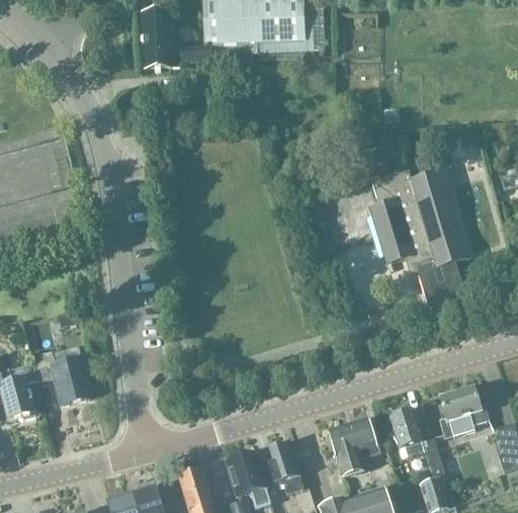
[(201,0),(203,43),(212,43),(213,61),(252,60),(251,41),(257,40),(257,60),(300,59),(306,49),(325,49),(323,0),(201,0)]
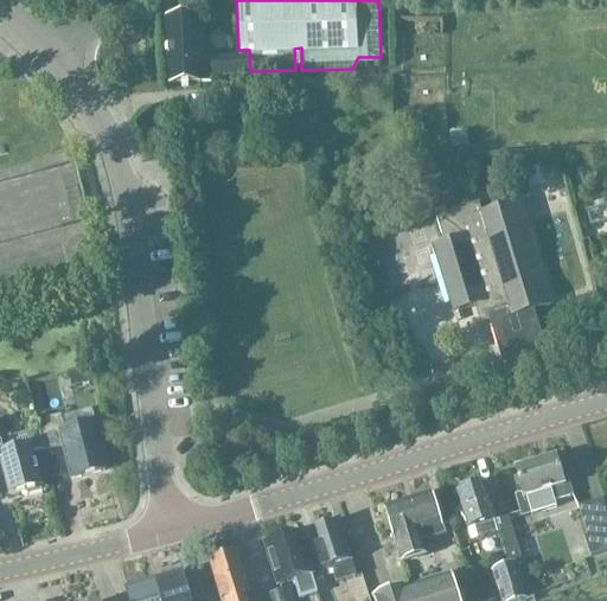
[(198,14),(166,16),(168,81),(212,78),(212,74),(249,72),(248,53),(211,56),(200,56),(198,14)]
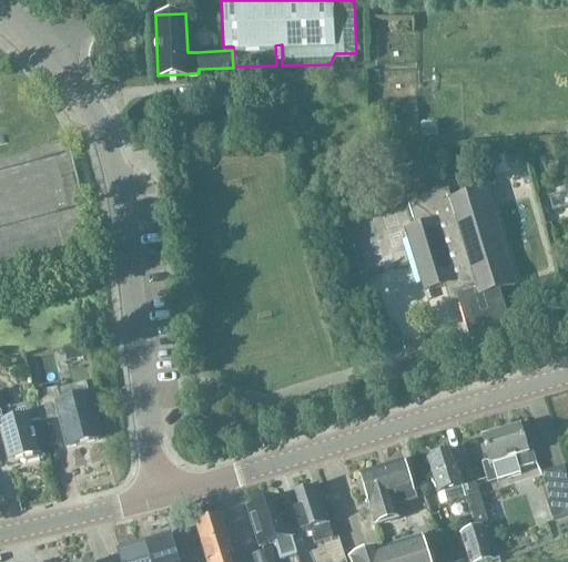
[(469,331),(509,319),(498,286),(516,282),(487,186),(450,197),(447,186),(408,198),(416,224),(405,227),(424,288),(453,279),(469,331)]
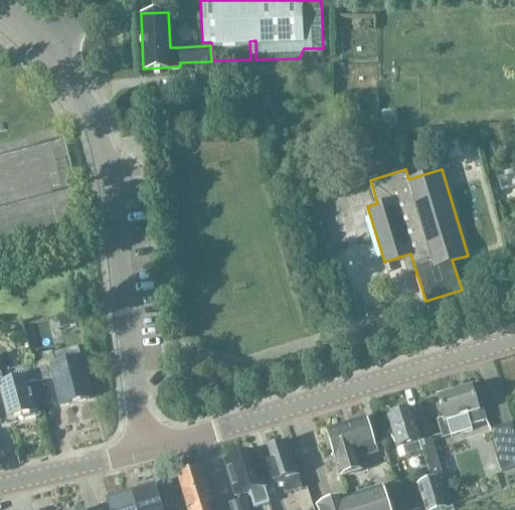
[(33,361),(37,378),(54,374),(61,402),(89,395),(82,372),(86,371),(80,355),(56,361),(52,348),(31,353),(33,361)]
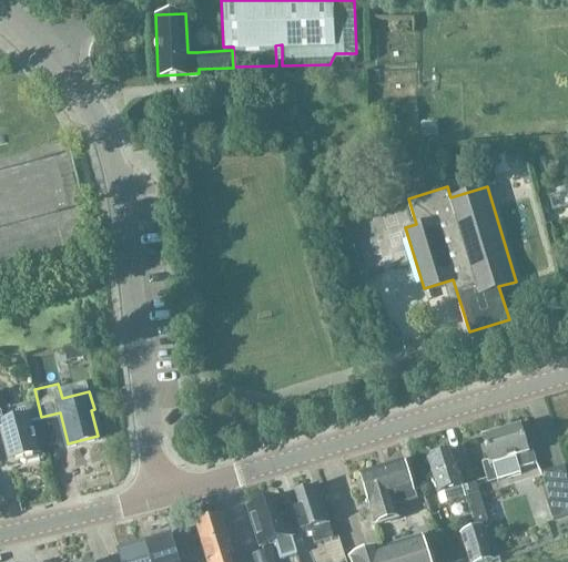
[(30,419),(41,417),(37,398),(24,401),(28,414),(12,417),(9,404),(4,405),(0,389),(0,427),(0,428),(8,459),(21,456),(27,458),(39,455),(43,450),(40,440),(34,437),(30,419)]
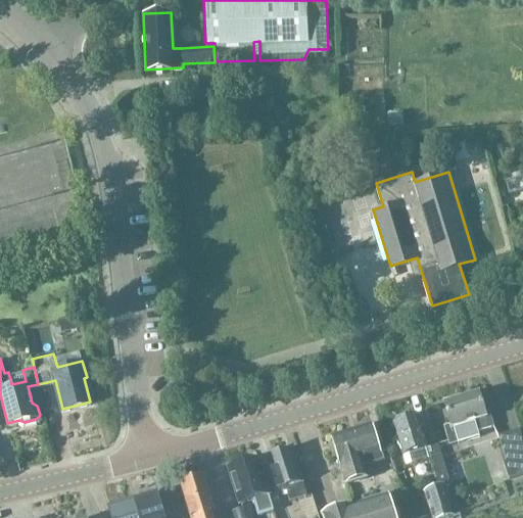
[(444,401),(450,421),(442,423),(448,442),(458,439),(454,424),(474,418),(477,428),(493,423),(490,413),(485,414),(478,390),(444,401)]
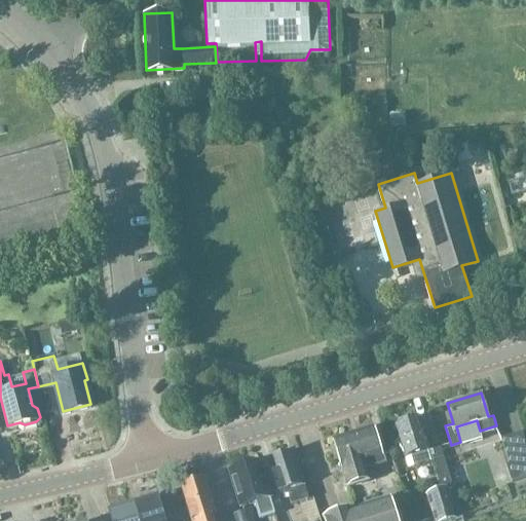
[(420,414),(395,422),(405,455),(416,451),(419,461),(429,458),(429,457),(431,456),(441,486),(426,490),(436,520),(440,520),(462,514),(440,444),(435,446),(429,431),(425,432),(420,414)]
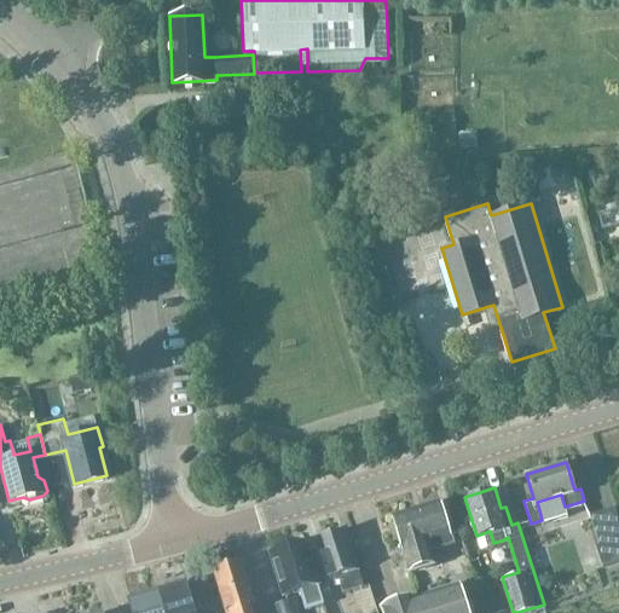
[(432,545),(450,539),(438,497),(393,513),(409,571),(435,562),(432,545)]
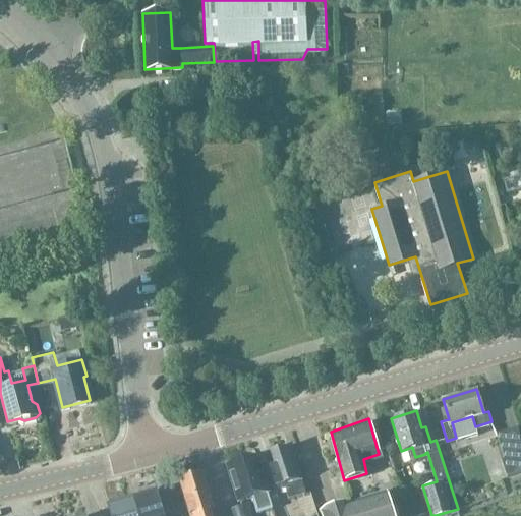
[(506,474),(520,469),(520,438),(516,423),(496,431),(504,456),(501,457),(506,474)]
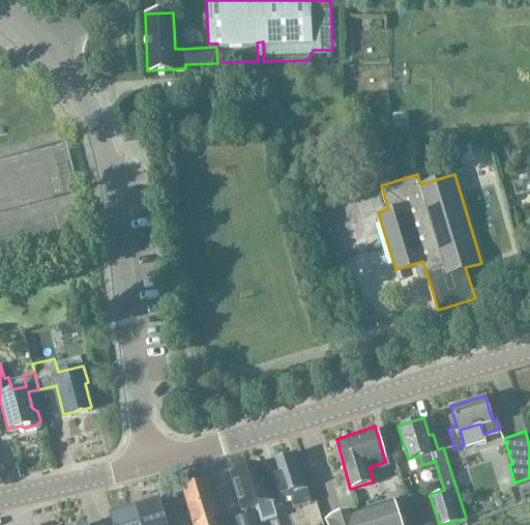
[(295,453),(270,460),(281,494),(289,491),(293,505),(311,499),(306,486),(305,486),(295,453)]
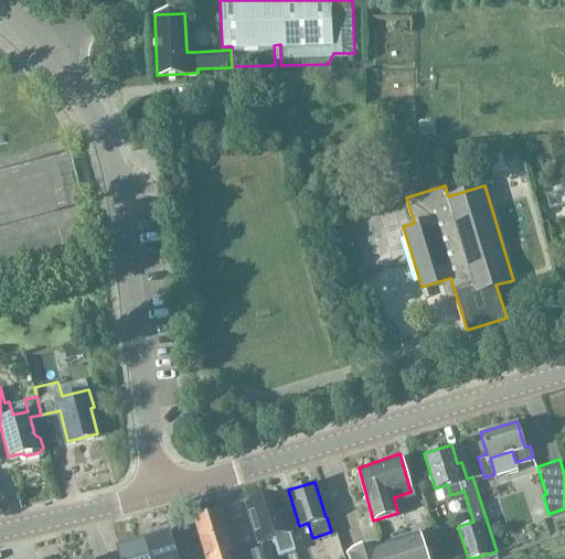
[(262,494),(245,500),(258,540),(274,536),(279,552),(295,548),(295,549),(296,548),(278,493),(263,497),(262,494)]
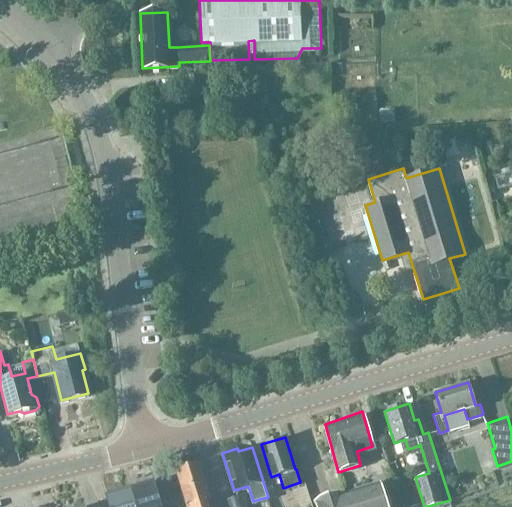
[(176,470),(187,504),(187,506),(208,506),(206,499),(210,497),(200,463),(176,470)]
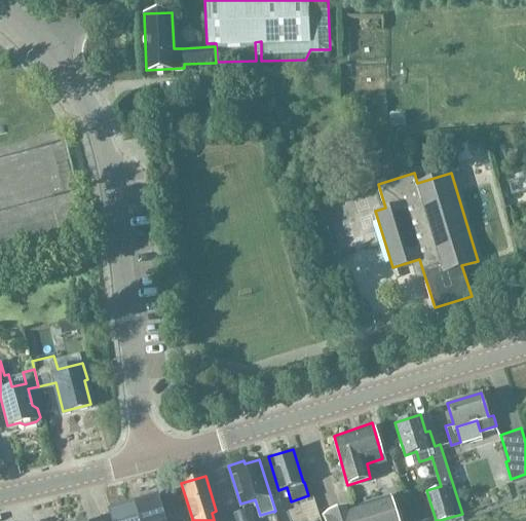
[(134,501),(139,520),(166,520),(158,494),(156,494),(153,492),(147,493),(146,497),(134,501)]
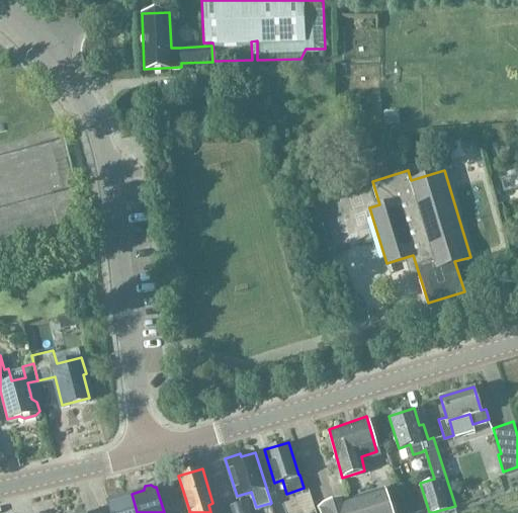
[(392,512),(384,486),(318,507),(320,512),(392,512)]
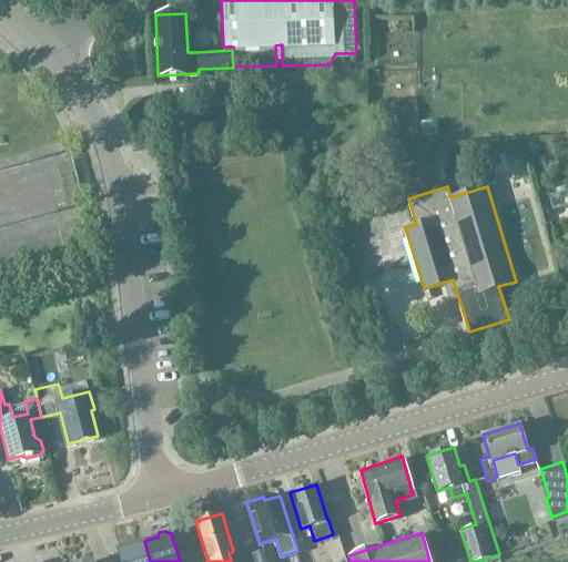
[(150,561),(144,541),(132,544),(129,541),(121,543),(120,548),(118,549),(121,561),(150,561)]
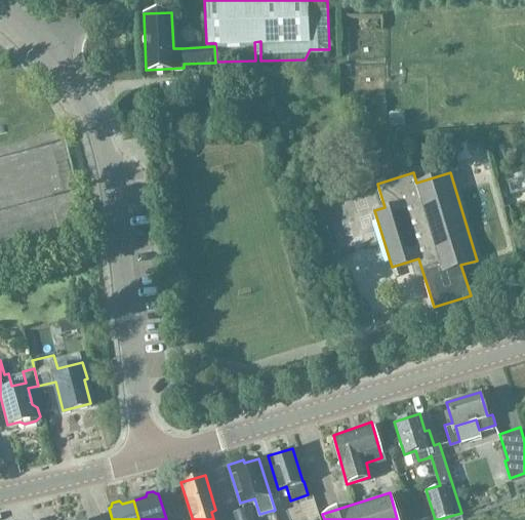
[(247,519),(243,507),(230,511),(232,519),(247,519)]
